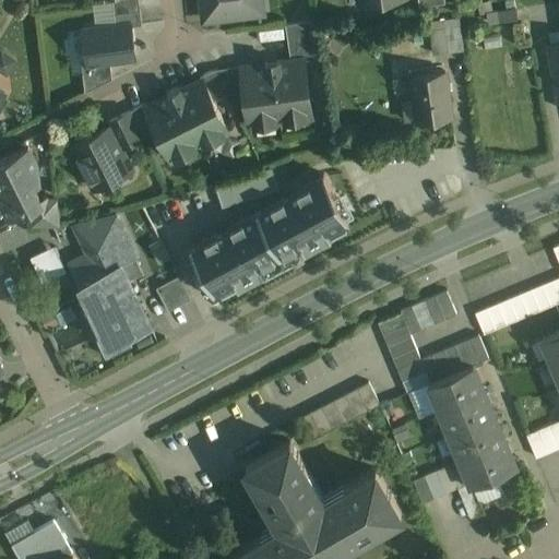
[(139,0),(127,0),(113,2),(115,14),(141,12),(139,0)]
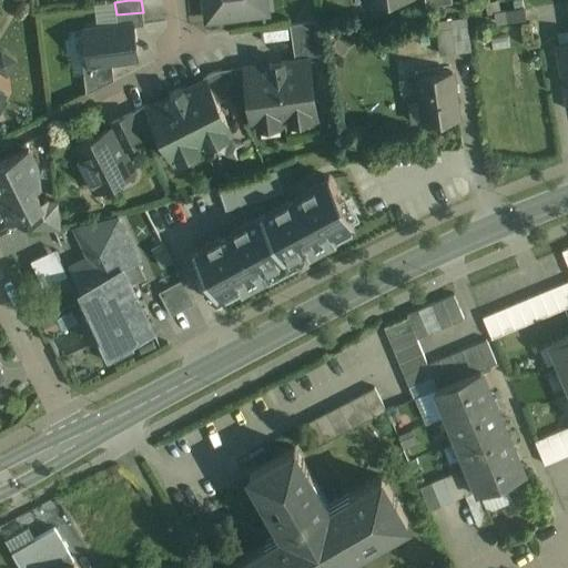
[(205,0),(208,20),(244,16),(249,10),(263,9),(265,4),(264,0),(205,0)]
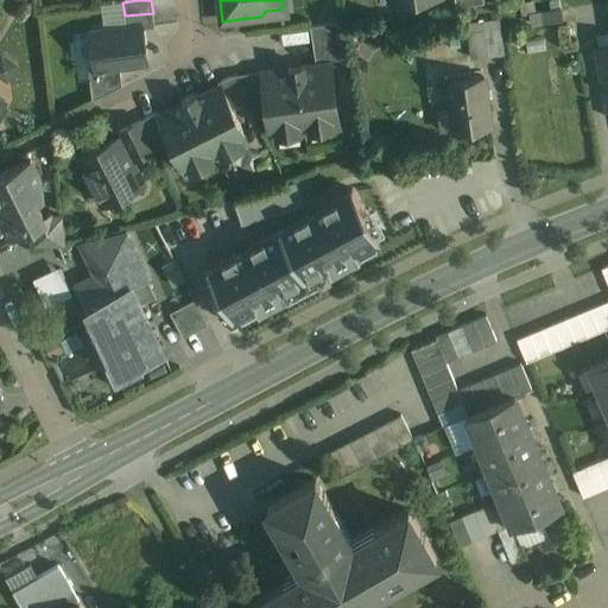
[(565,19),(563,0),(531,0),(532,21),(565,19)]
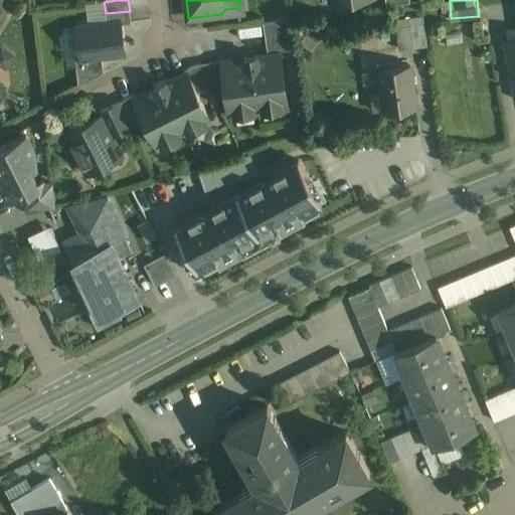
[(130,11),(106,13),(107,25),(120,23),(121,25),(131,23),(130,11)]
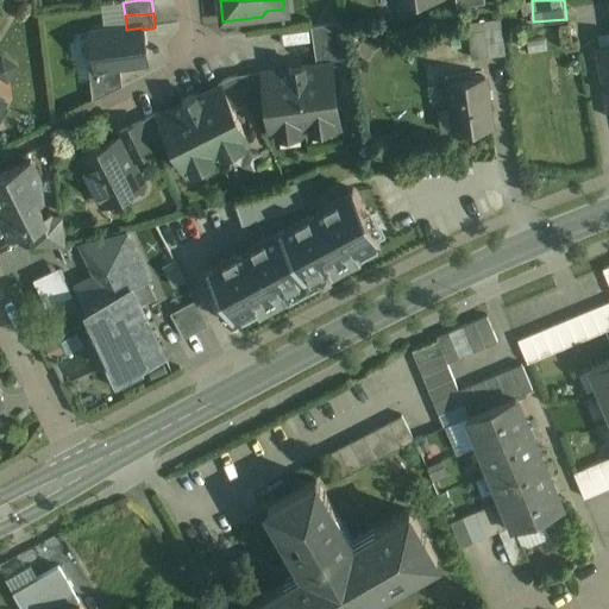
[(501,19),(484,22),(485,31),(470,33),(473,60),(506,55),(501,19)]
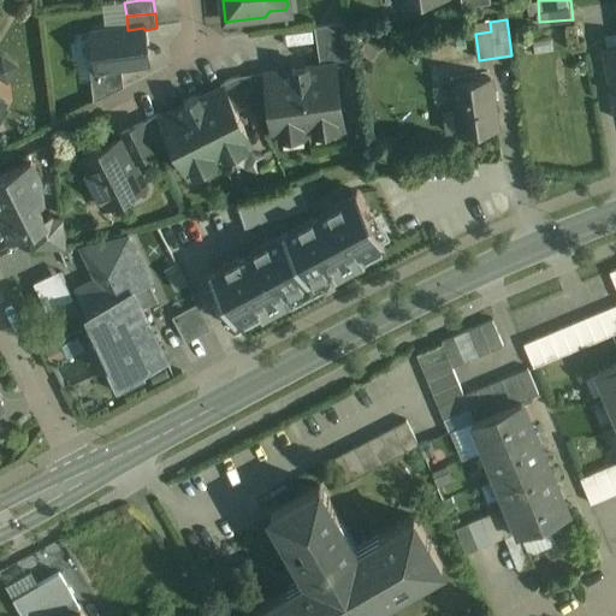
[(344,23),(315,28),(321,69),(335,66),(336,67),(338,67),(349,65),(344,23)]
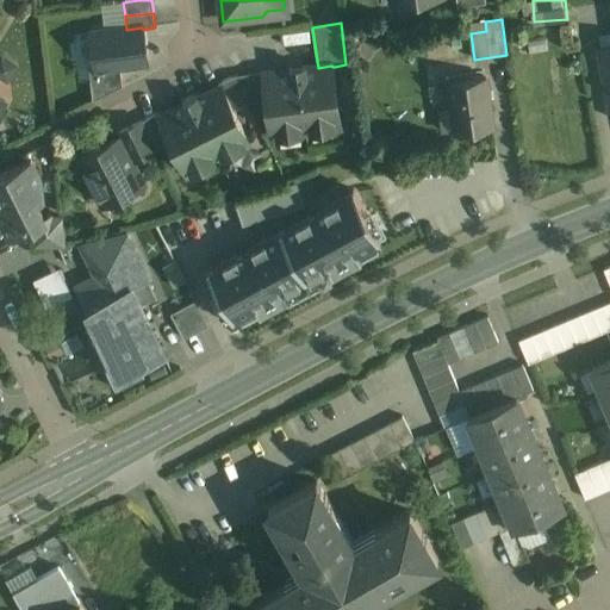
[(126,30),(93,33),(97,68),(97,69),(120,66),(147,63),(143,30),(142,27),(126,30)]
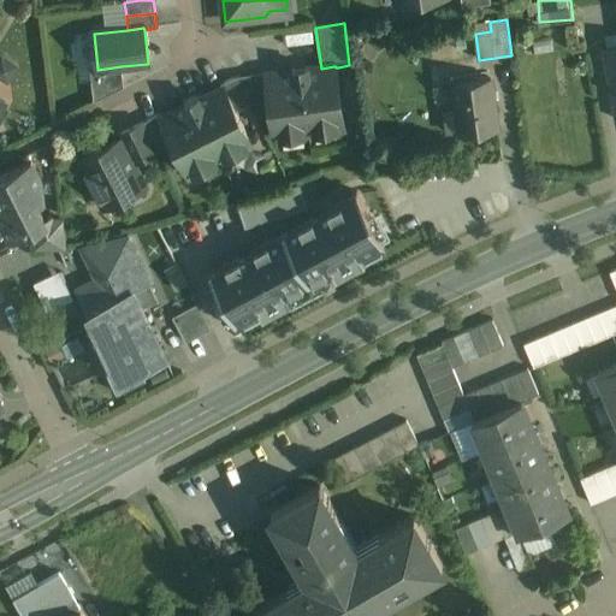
[(615,47),(605,49),(615,110),(615,47)]
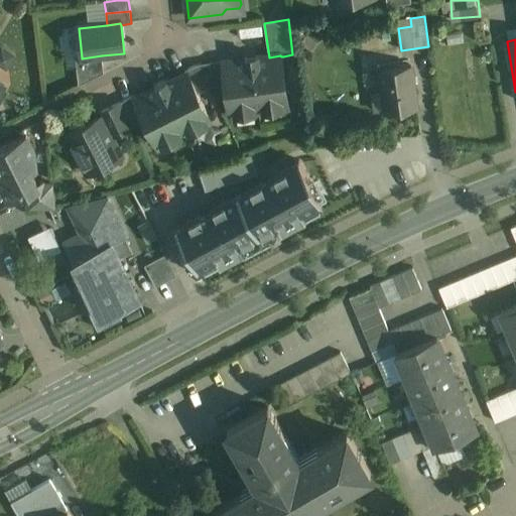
[(102,55),(82,58),(82,57),(76,58),(79,86),(104,73),(102,55)]
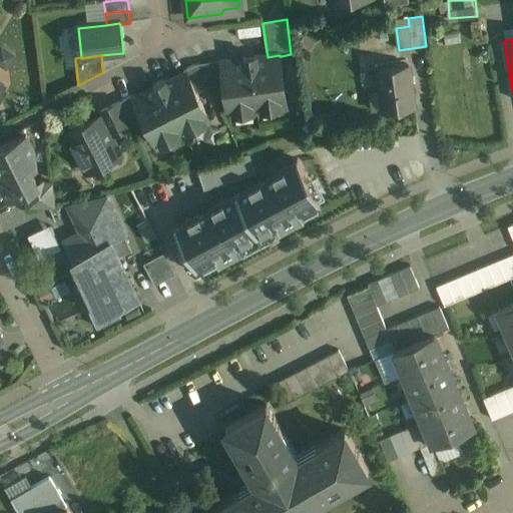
[(268,57),(257,58),(257,56),(243,58),(243,60),(222,63),(221,63),(224,85),(227,103),(230,102),(232,114),(287,106),(280,60),(279,55),(268,57)]
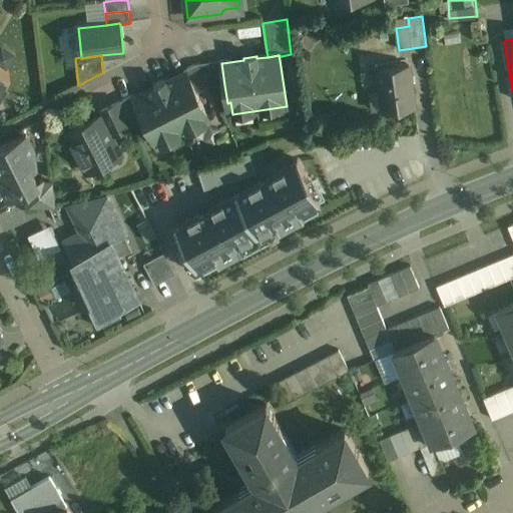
[(222,61),(196,64),(207,87),(224,85),(221,63),(222,63),(222,61)]
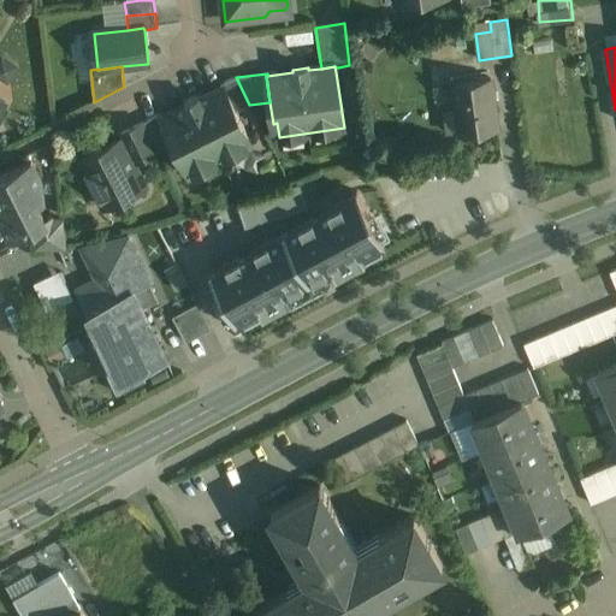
[(249,105),(236,77),(220,86),(223,89),(224,88),(225,90),(236,112),(249,105)]
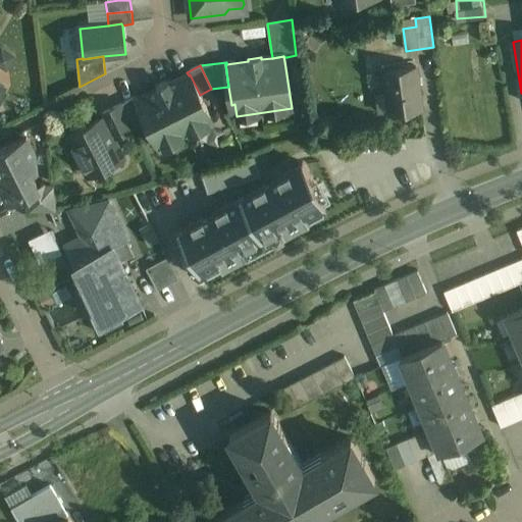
[(416,67),(383,71),(389,112),(421,107),(416,67)]
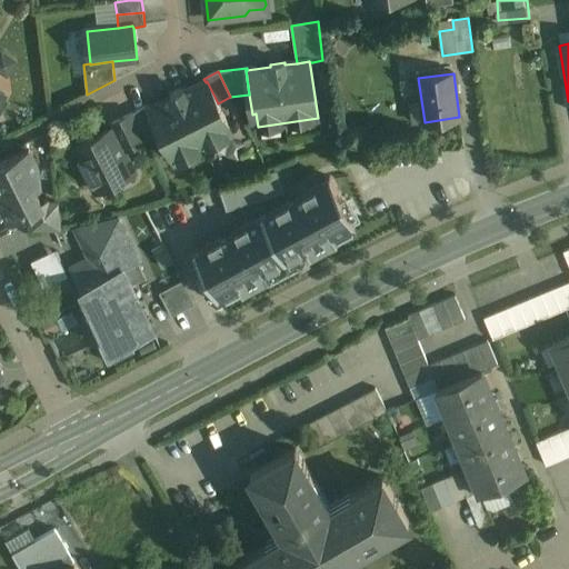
[(206,82),(185,92),(183,90),(170,97),(171,99),(150,109),(149,110),(160,131),(175,162),(232,133),(218,103),(207,81),(206,82)]
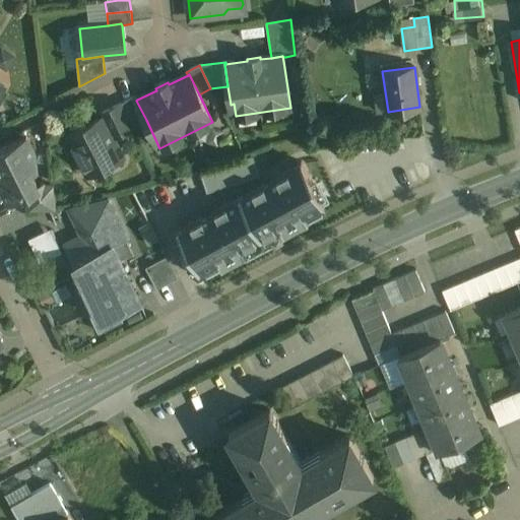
[(135,96),(123,103),(134,126),(146,120),(136,101),(137,100),(135,96)]
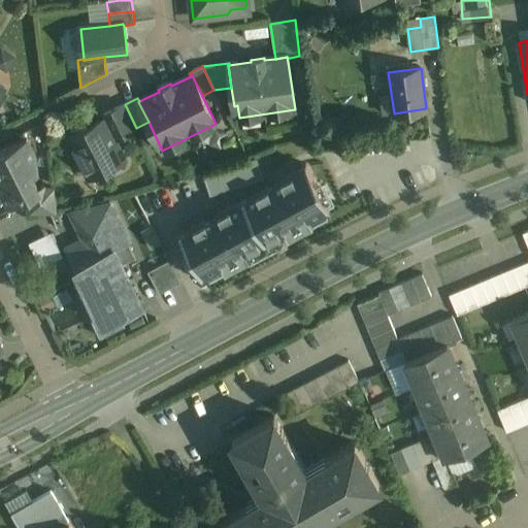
[(125,104),(101,116),(103,120),(104,119),(114,139),(136,128),(125,104)]
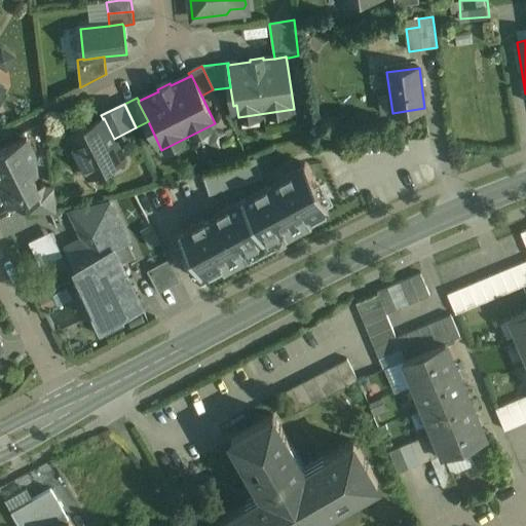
[(103,119),(69,136),(89,176),(124,158),(114,139),(104,118),(103,119)]
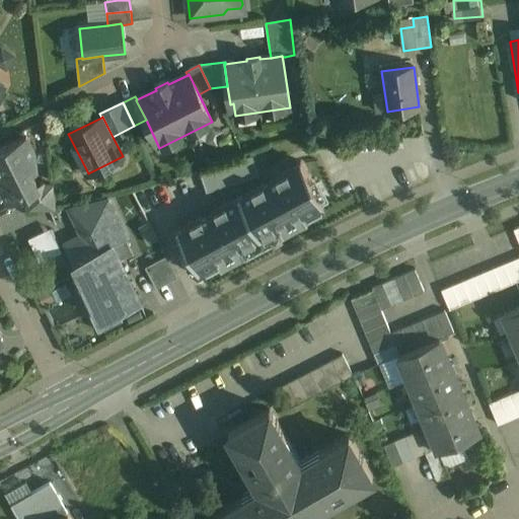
[(26,135),(0,147),(0,178),(10,199),(24,192),(38,184),(30,170),(35,167),(33,149),(26,135)]
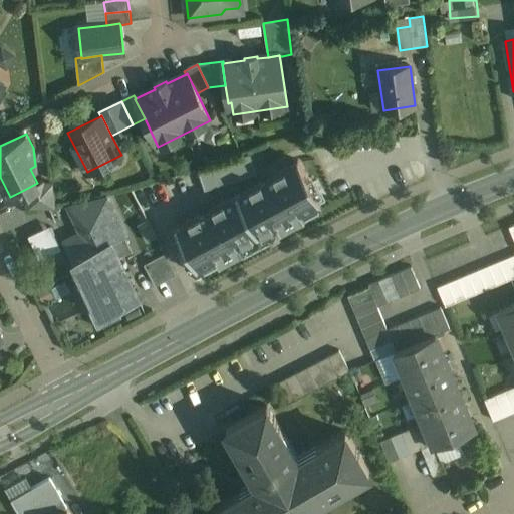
[(288,181),(196,224),(217,269),(309,226),(288,181)]
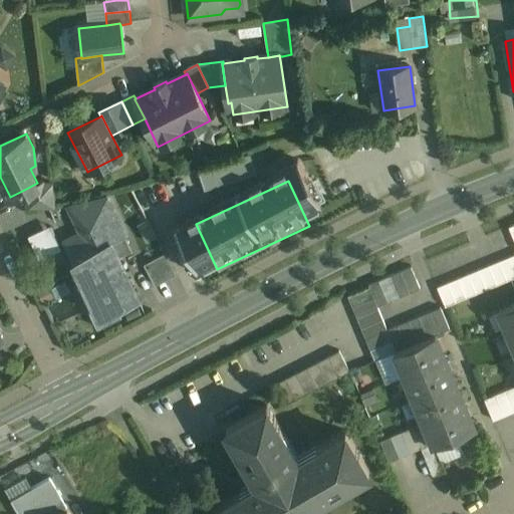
[(37,183),(24,190),(27,196),(28,208),(56,207),(53,182),(37,183)]
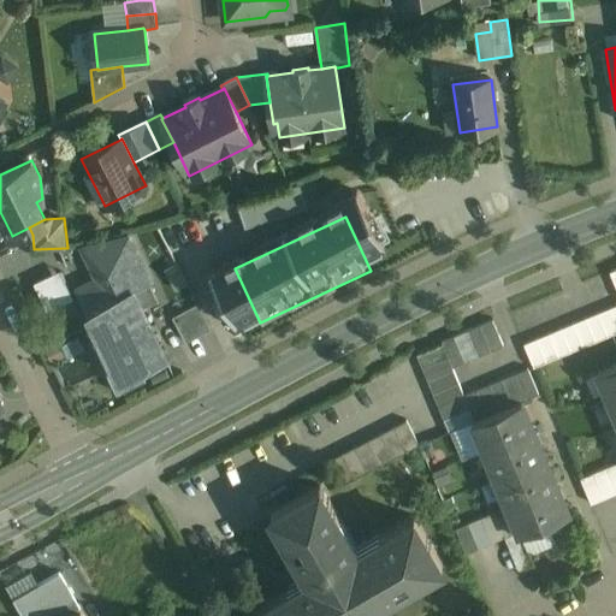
[(128,234),(87,243),(89,258),(99,278),(123,267),(142,307),(159,298),(128,234)]
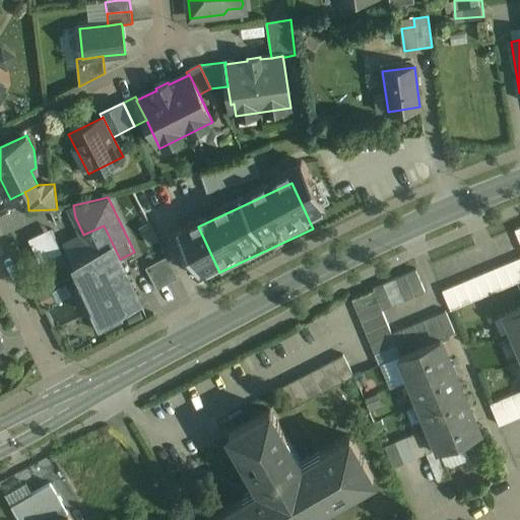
[(120,259),(104,225),(83,235),(67,243),(93,298),(103,318),(119,310),(139,301),(120,259)]
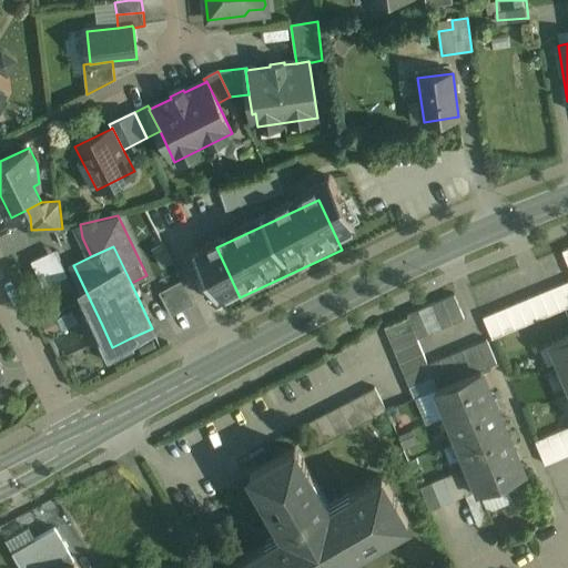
[(183,279),(159,291),(172,314),(195,302),(183,279)]
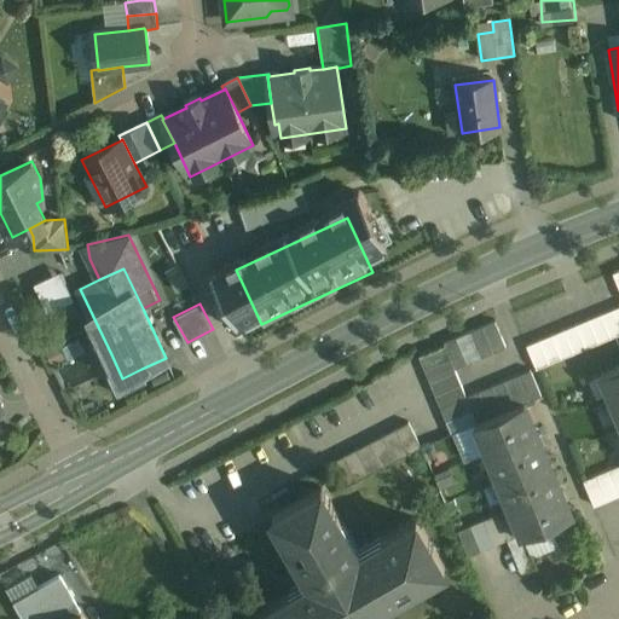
[(618,306),(527,345),(537,368),(618,334),(618,306)]
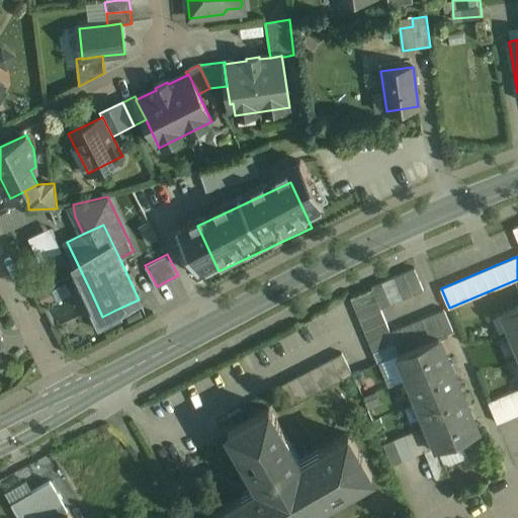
[(415,268),(371,286),(372,289),(380,308),(424,290),(415,268)]
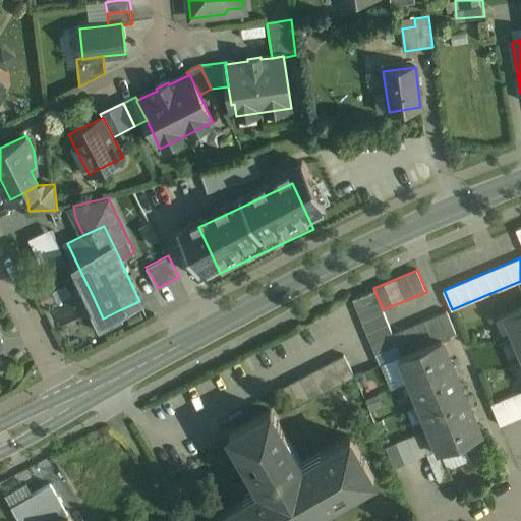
[(383,309),(374,291),(353,300),(381,364),(400,356),(402,355),(393,333),(383,309)]
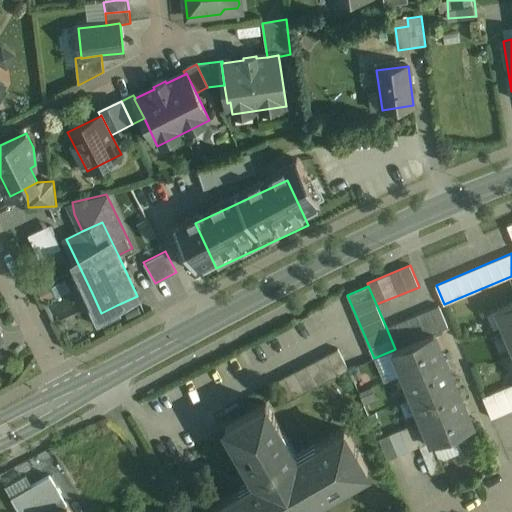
[(117,305),(101,313),(92,293),(84,297),(97,325),(121,313),(117,305)]
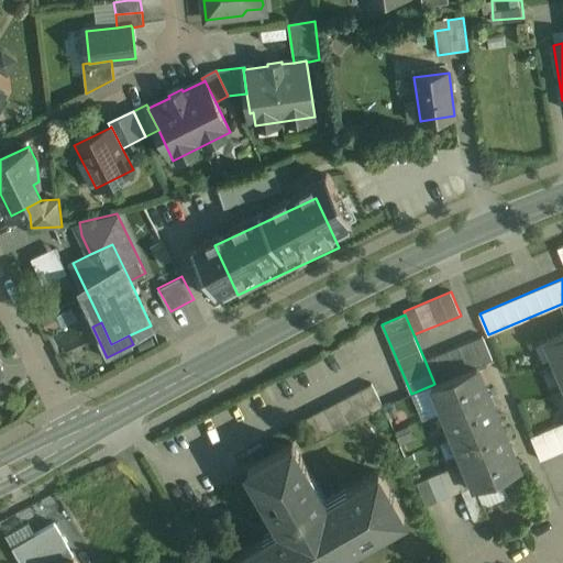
[(562,362),(562,332),(547,339),(558,365),(562,362)]
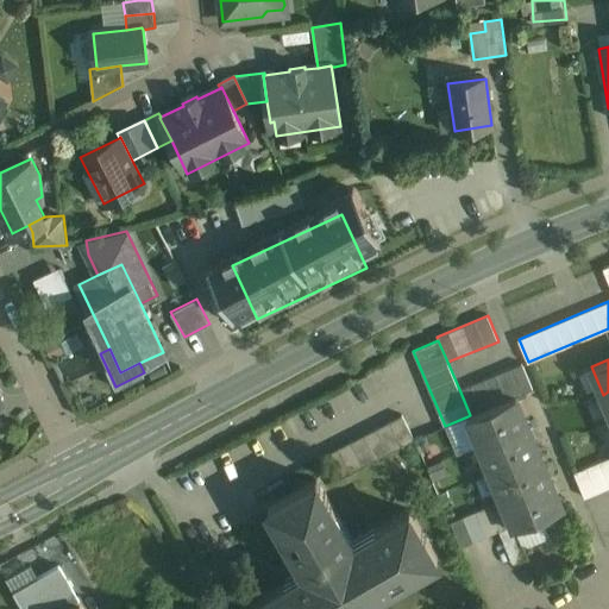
[(522,363),(459,389),(470,415),(516,395),(533,388),(522,363)]
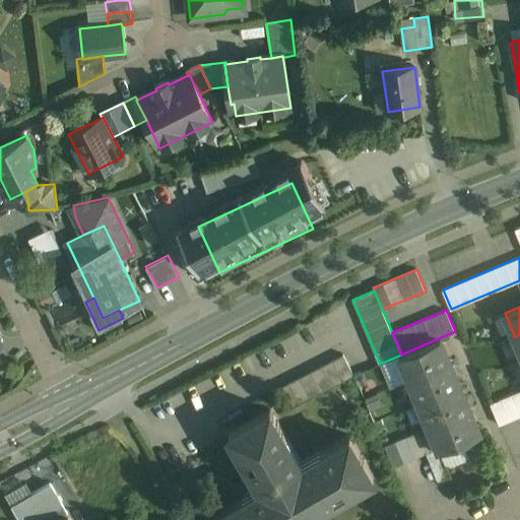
[(401,354),(399,355),(409,379),(451,362),(441,337),(401,354)]
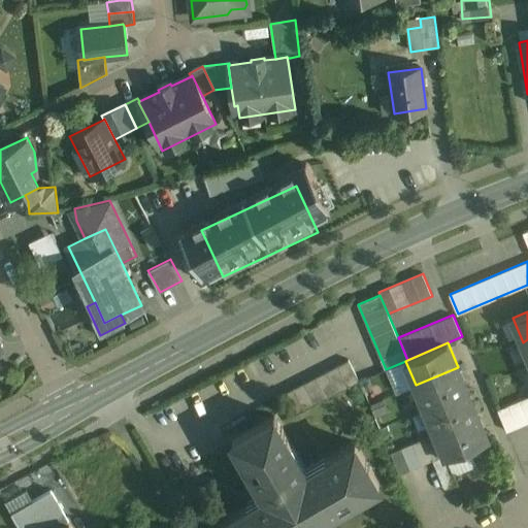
[(349,359),(283,393),(294,415),(360,381),(349,359)]
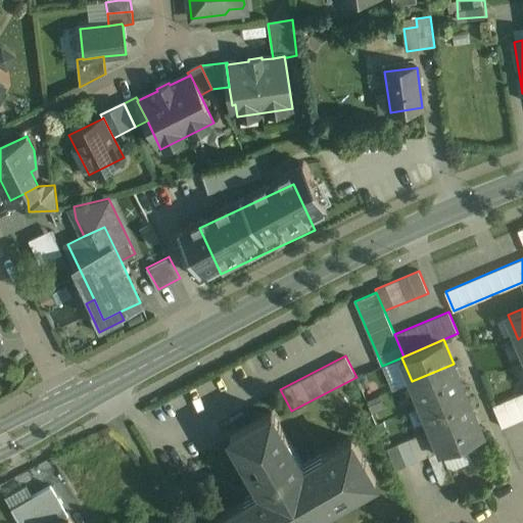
[(454,364),(412,381),(422,405),(464,387),(454,364)]
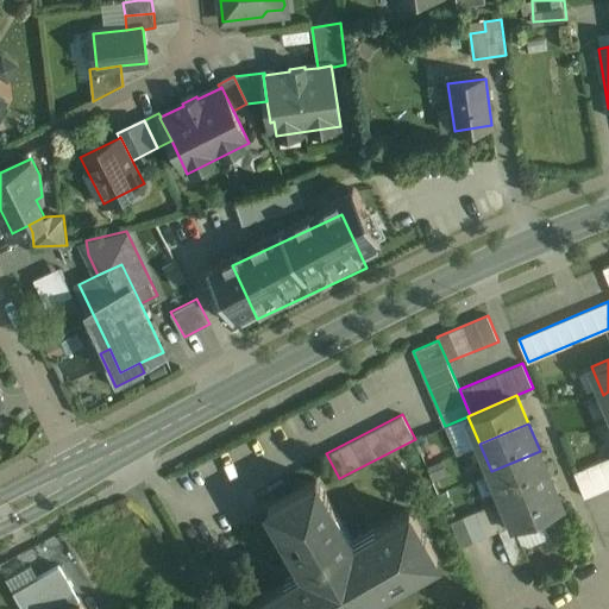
[(540,451),(491,471),(503,498),(551,478),(540,451)]
